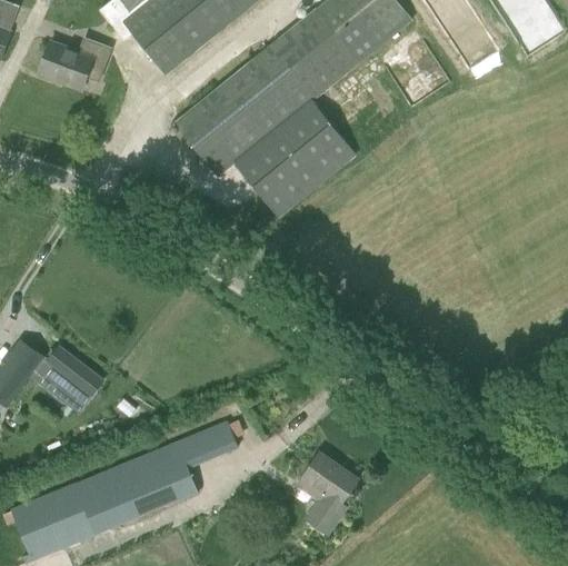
[(0,20),(13,26),(21,1),(18,0),(0,0),(0,20)]
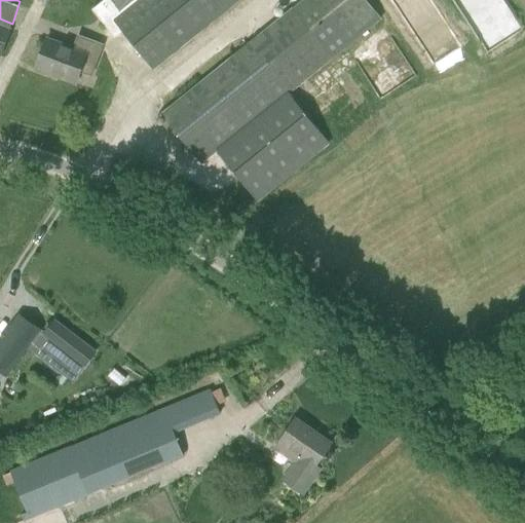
[(151,68),(167,54),(167,55),(235,0),(100,0),(91,7),(113,36),(120,30),(151,68)]
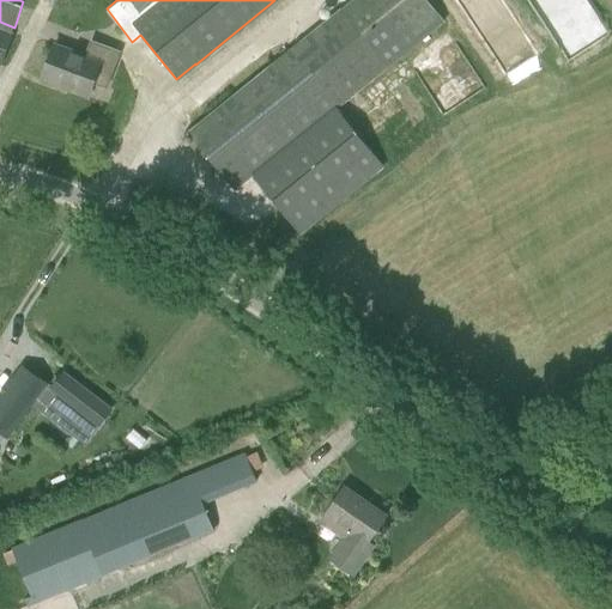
[(250,172),(334,105),(443,18),(428,0),(350,0),(188,131),(234,187),(250,172)]
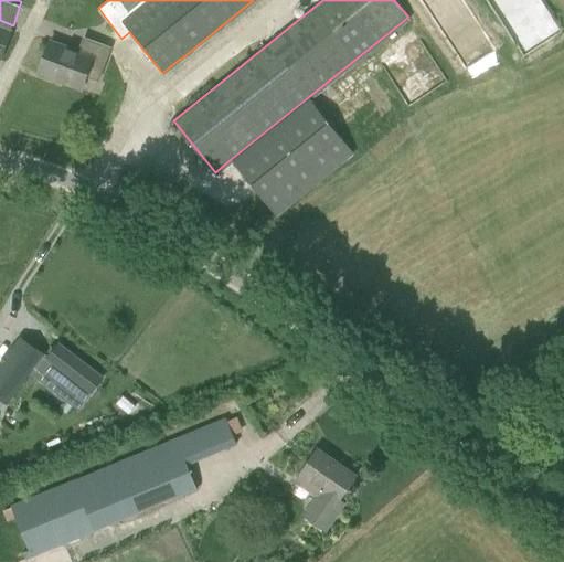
[(0,53),(9,31),(0,27),(0,53)]
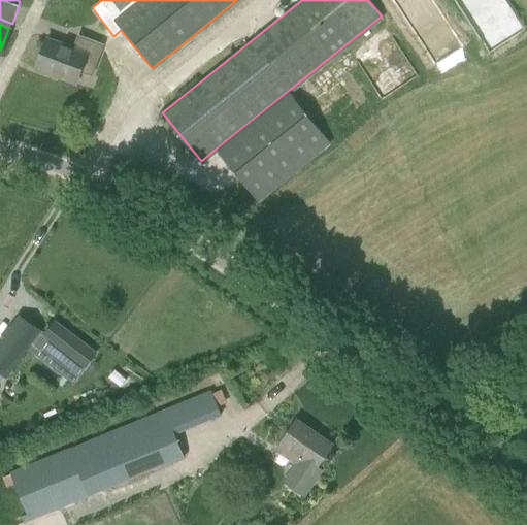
[(46,36),(34,67),(74,83),(79,69),(90,73),(102,43),(78,34),(73,46),(46,36)]
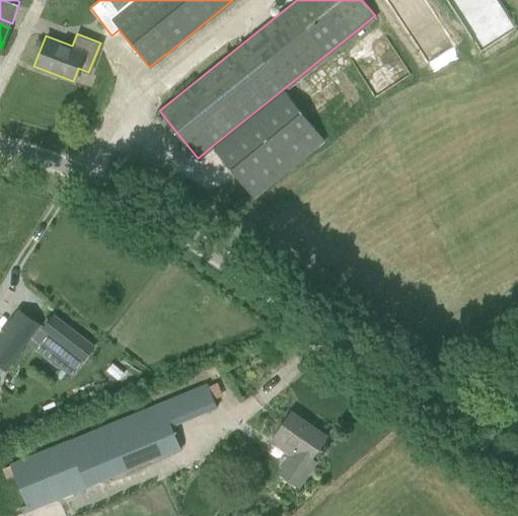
[(323,140),(283,89),(212,146),(252,197),(323,140)]
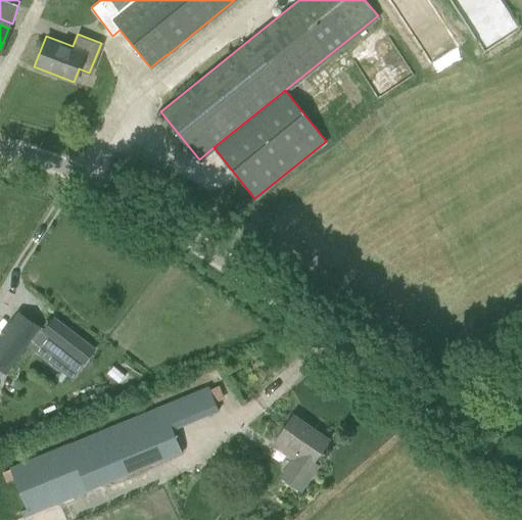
[(0,368),(4,371),(5,370),(26,342),(70,376),(73,374),(81,363),(93,346),(53,317),(43,331),(17,312),(5,328),(0,334),(0,368)]
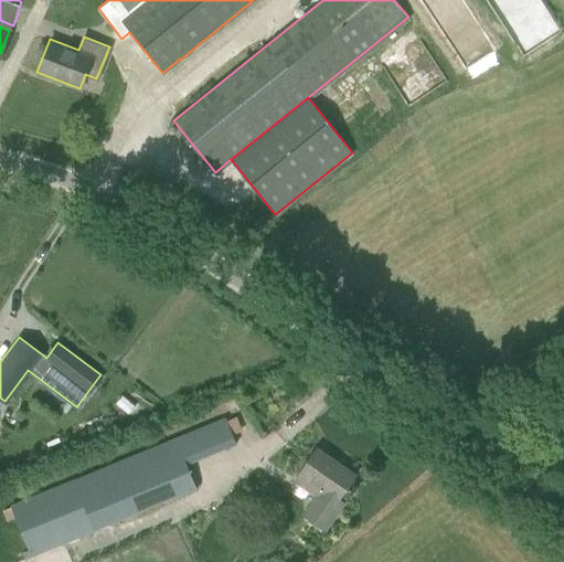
[(156,446),(72,479),(10,504),(27,549),(21,551),(24,558),(92,529),(176,496),(195,487),(187,462),(235,442),(224,416),(156,446)]
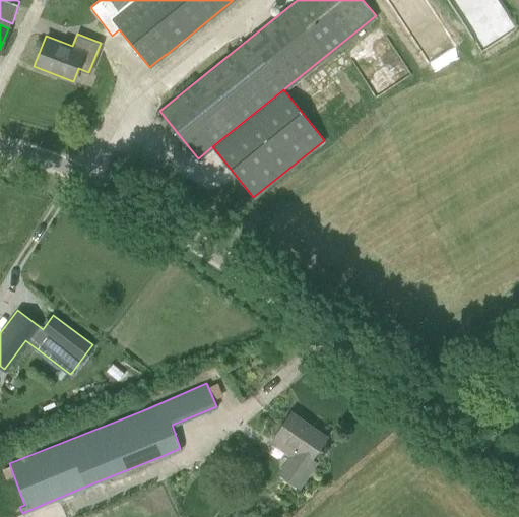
[(290,412),(279,429),(271,440),(292,454),(279,472),(299,486),(316,461),(311,458),(325,436),(290,412)]
